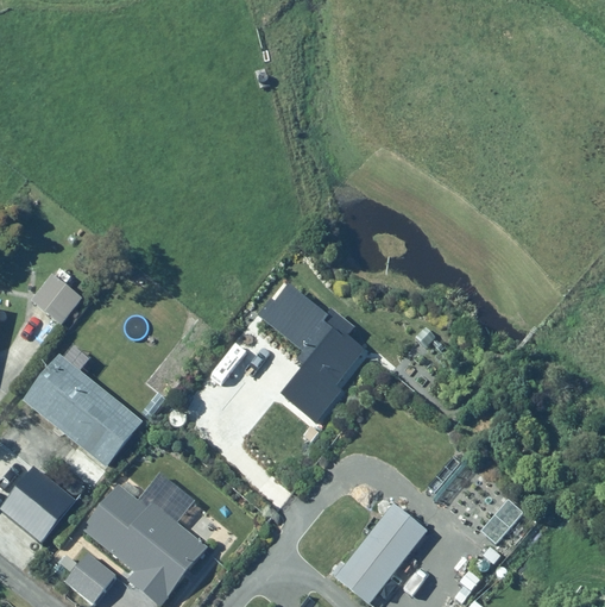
[(61,262),(29,299),(61,326),(92,289),(61,262)]
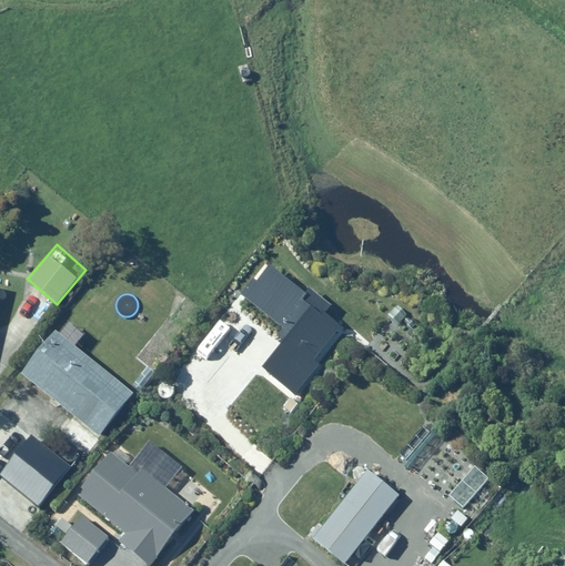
[(57,330),(20,373),(70,415),(56,432),(78,451),(92,433),(97,437),(133,394),(57,330)]
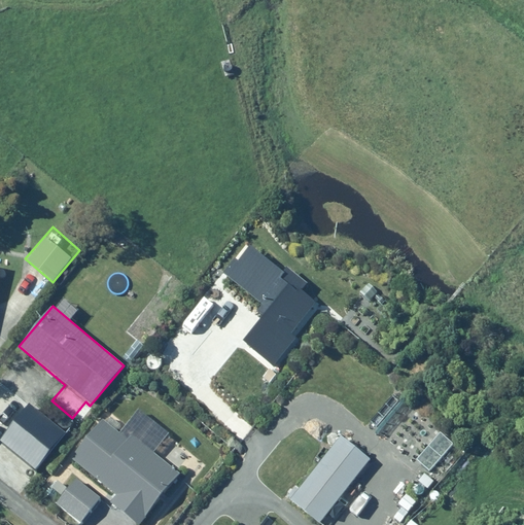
[(135,411),(117,432),(101,419),(70,457),(115,494),(109,502),(136,524),(178,474),(151,452),(166,435),(135,411)]
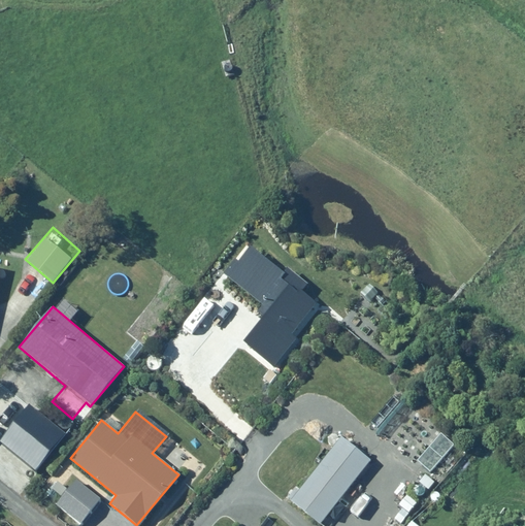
[(370,457),(341,435),(299,489),(294,486),(285,498),(319,524),(336,501),(342,505),(346,500),(340,496),(370,457)]
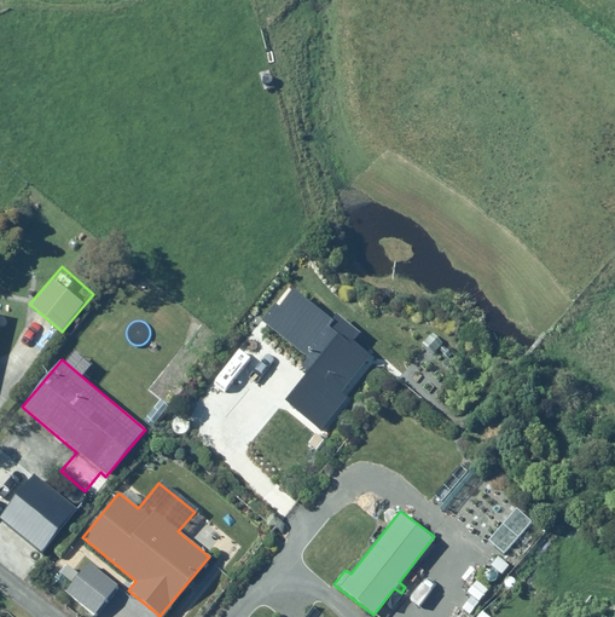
[(119,584),(87,561),(64,590),(96,613),(119,584)]
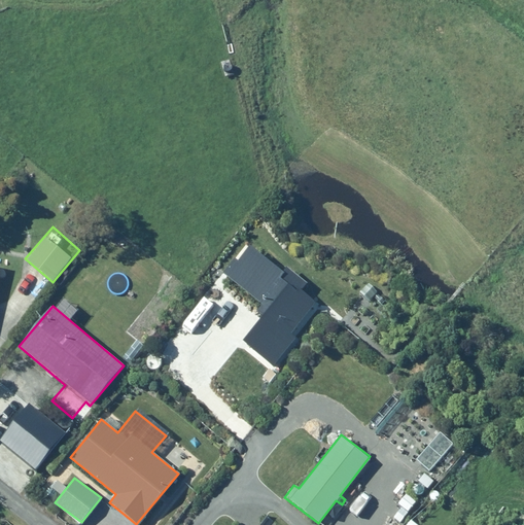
[(399,504),(391,516),(399,521),(415,499),(404,491),(395,501),(399,504)]
